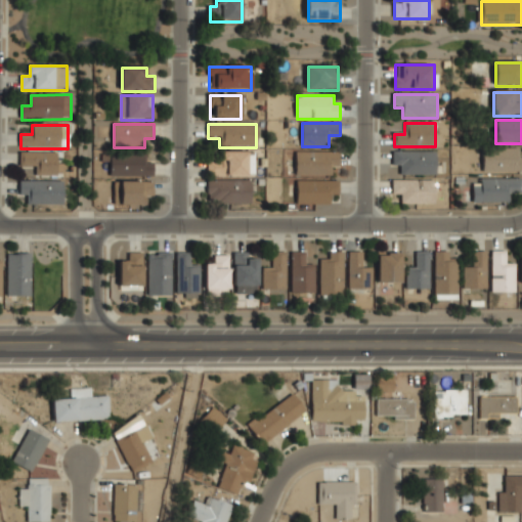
[(484,173),(521,173),(521,158),(520,158),(520,149),(484,149),(484,173)]
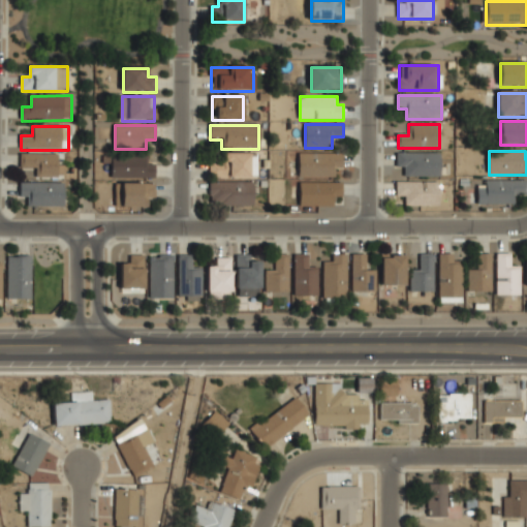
[(300,153),(300,178),(332,178),(332,166),(343,166),(343,153),(300,153)]
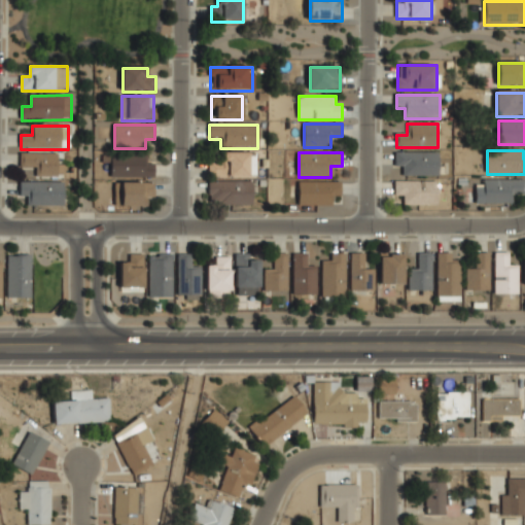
[(440,152),(396,152),(396,165),(406,165),(406,176),(440,176),(440,152)]
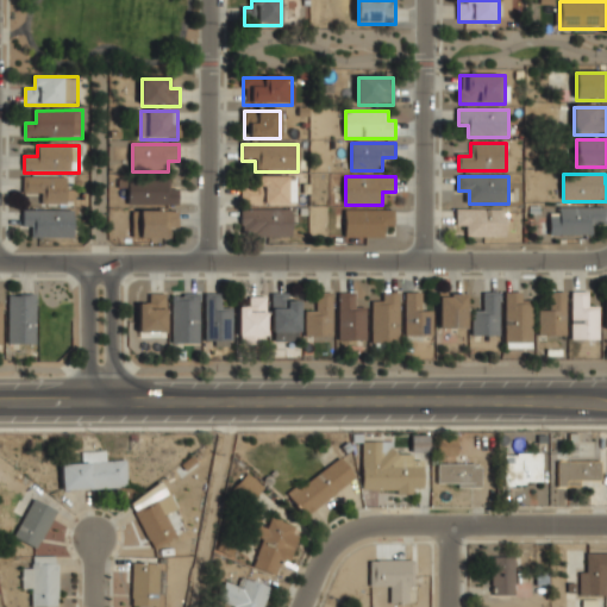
[(254,188),(242,188),(242,205),(296,205),(296,177),(254,177),(254,188)]
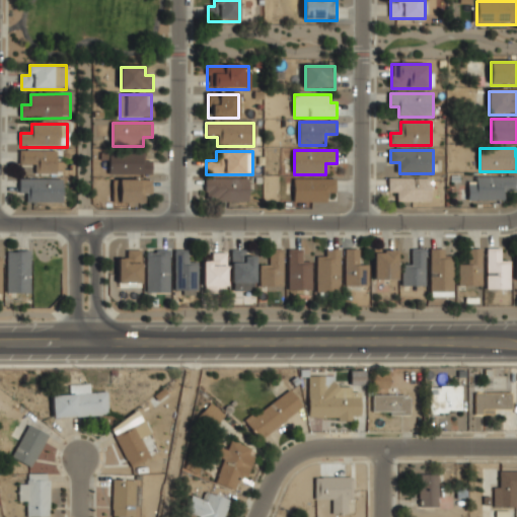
[(38,175),(62,175),(62,163),(57,163),(57,152),(20,152),(20,166),(38,166),(38,175)]
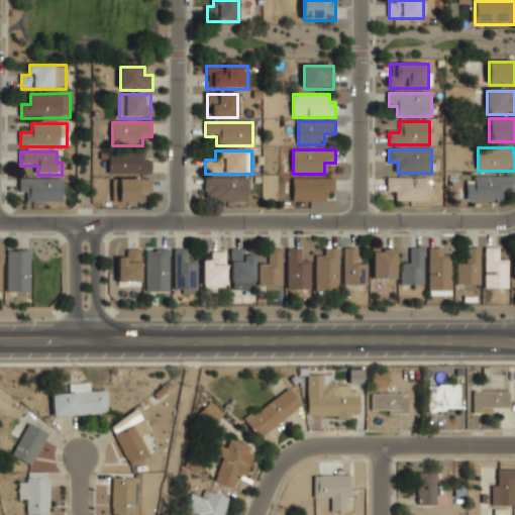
[(110,175),(151,175),(151,161),(144,161),(144,151),(110,151),(110,175)]
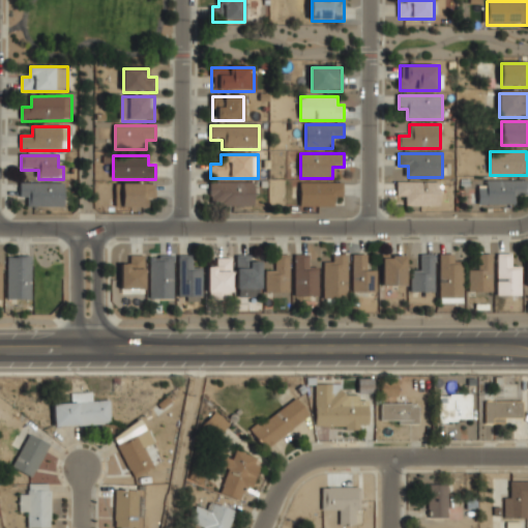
[(480,187),(480,204),(518,204),(518,195),(527,195),(527,180),(487,180),(487,187),(480,187)]
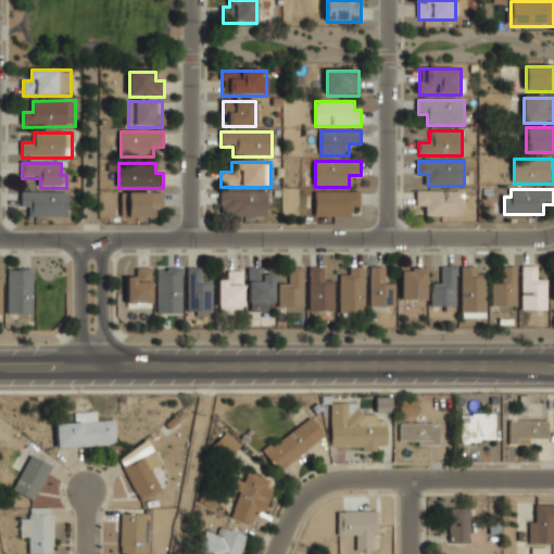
[(462,190),(418,190),(418,203),(428,203),(428,216),(462,216),(462,190)]
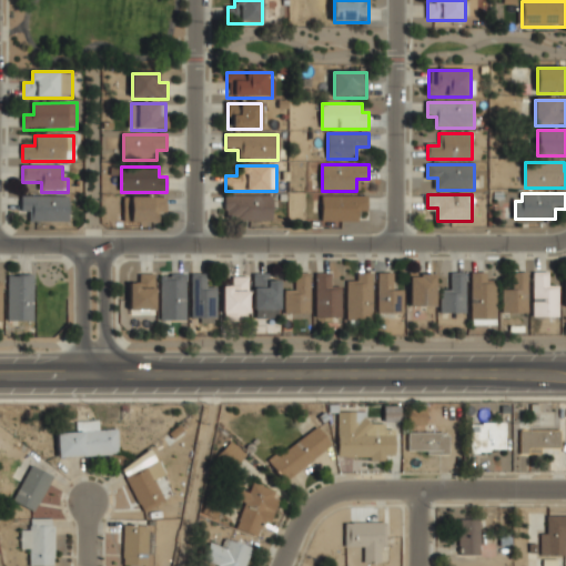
[(272,195),(225,195),(225,221),(272,221),(272,195)]
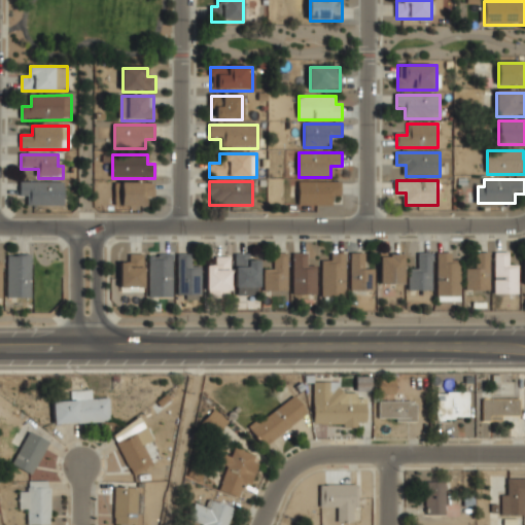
[(300,205),(341,205),(341,181),(300,181),(300,205)]
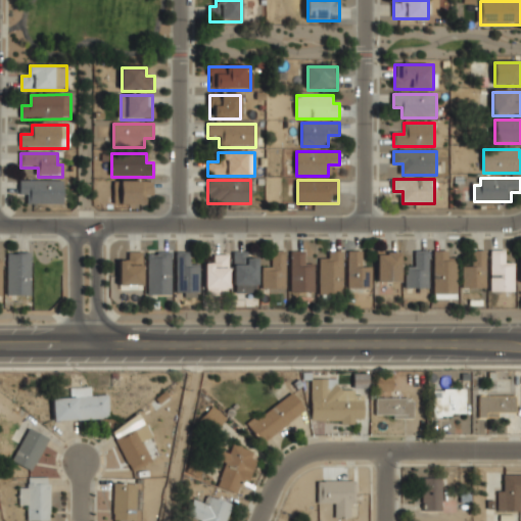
[(144,196),(152,196),(152,181),(119,181),(119,204),(144,204),(144,196)]
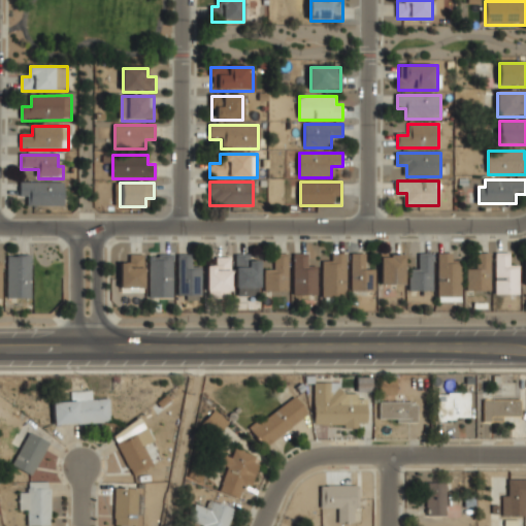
[(64,207),(64,184),(21,184),(21,198),(29,198),(29,207),(64,207)]
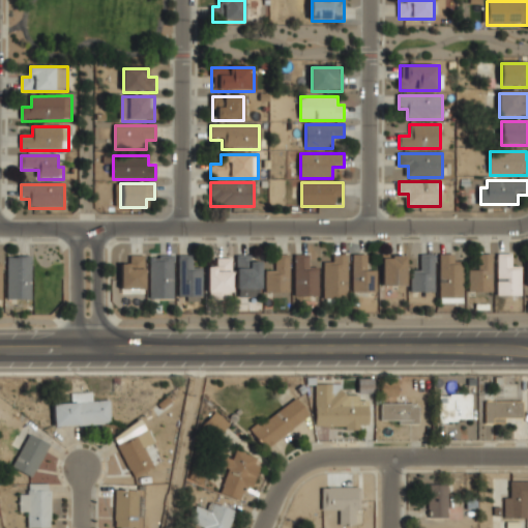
[(440,256),(440,304),(464,304),(464,263),(455,263),(455,255),(440,256)]
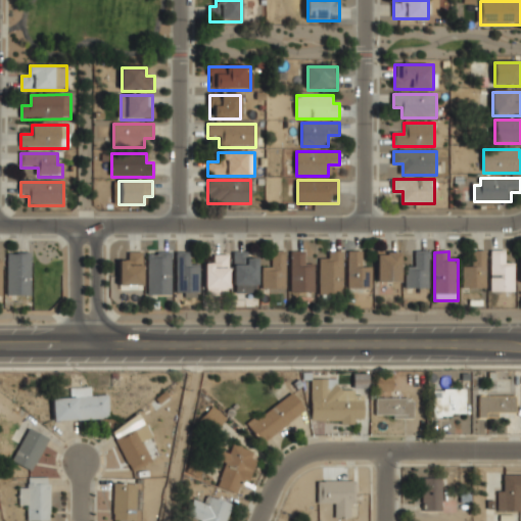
[(463,268),(463,289),(487,289),(486,251),(472,252),(473,268),(463,268)]
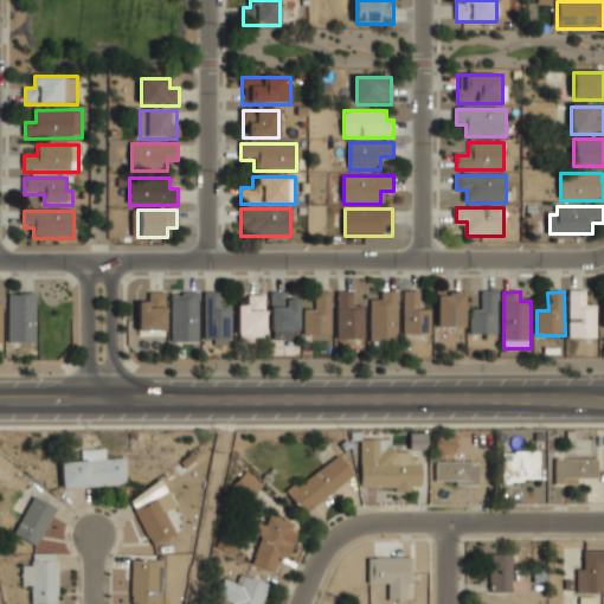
[(353,293),(338,293),(338,341),(365,340),(365,307),(354,308),(353,293)]
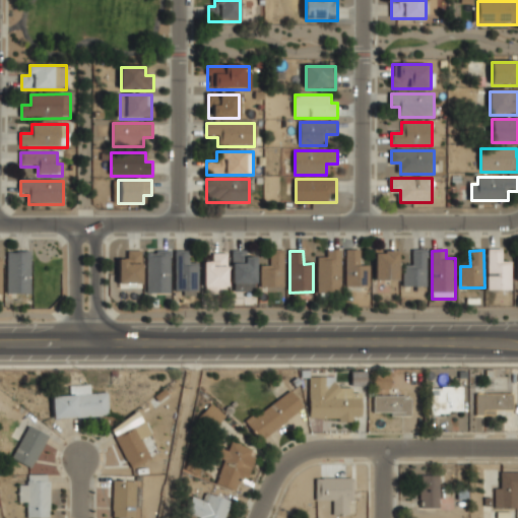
[(318,295),(341,294),(341,251),(327,251),(327,258),(318,258),(318,295)]
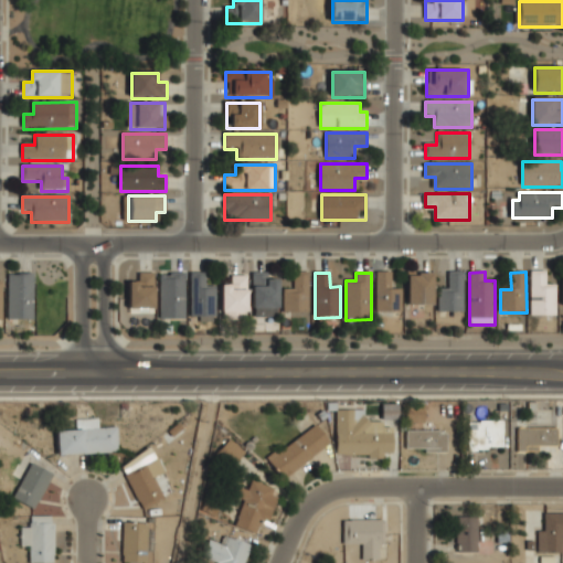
[(402,312),(402,289),(392,289),(392,273),(376,273),(376,314),(402,312)]
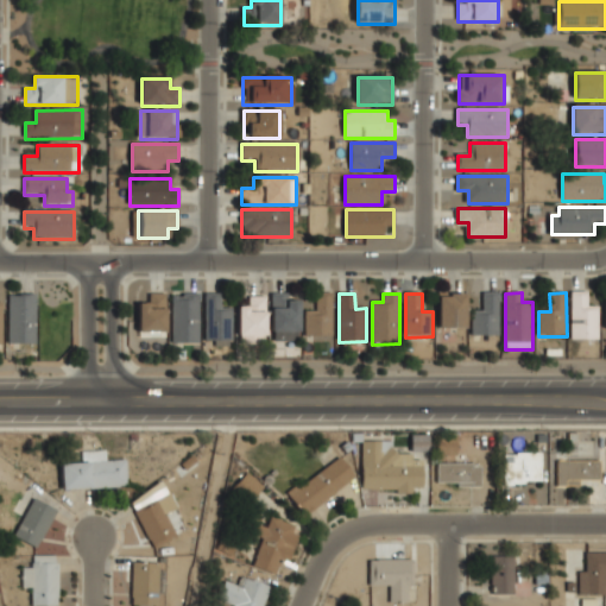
[(466,329),(466,295),(439,294),(439,329),(466,329)]
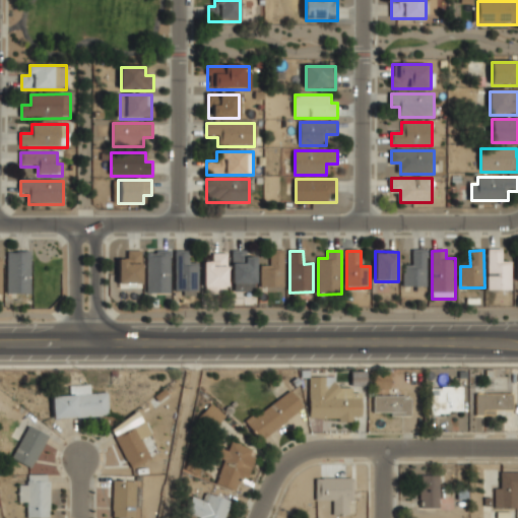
[(427,288),(427,251),(412,251),(412,267),(403,267),(403,287),(427,288)]
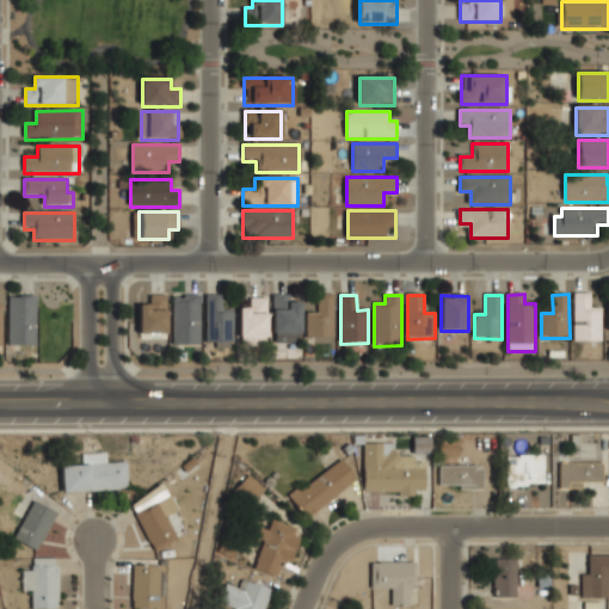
[(602,309),(591,309),(591,295),(573,295),(574,343),(602,343),(602,309)]
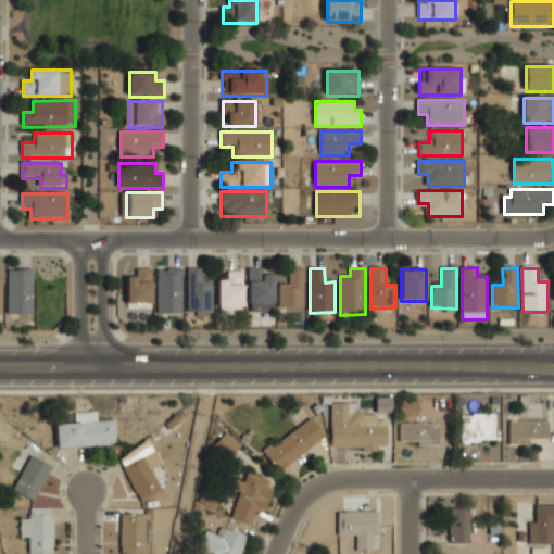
[(152,305),(152,269),(137,269),(137,278),(127,279),(127,305),(152,305)]
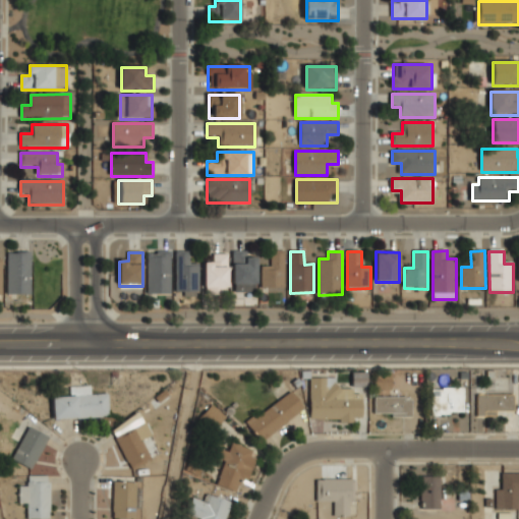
[(176,293),(184,293),(184,298),(199,298),(198,264),(189,264),(189,252),(176,252),(176,293)]
